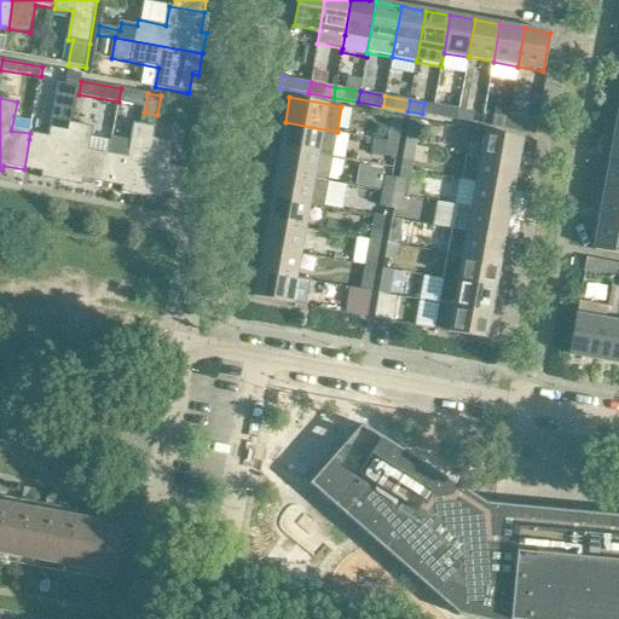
[(432,115),(457,120),(458,109),(434,104),(432,115)]
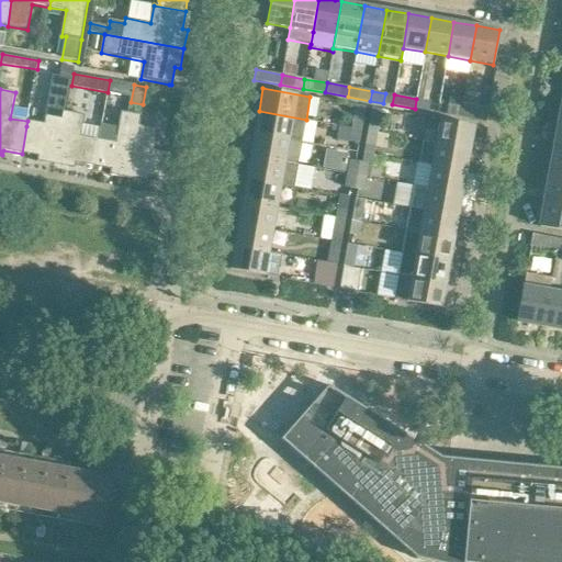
[(415,109),(428,111),(430,101),(416,99),(415,109)]
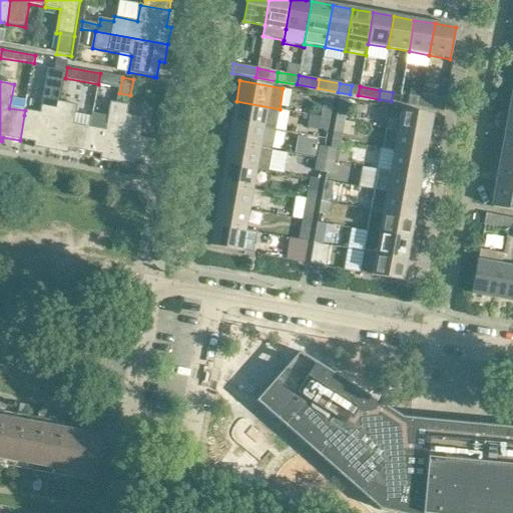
[(407,104),(419,107),(422,94),(410,92),(407,104)]
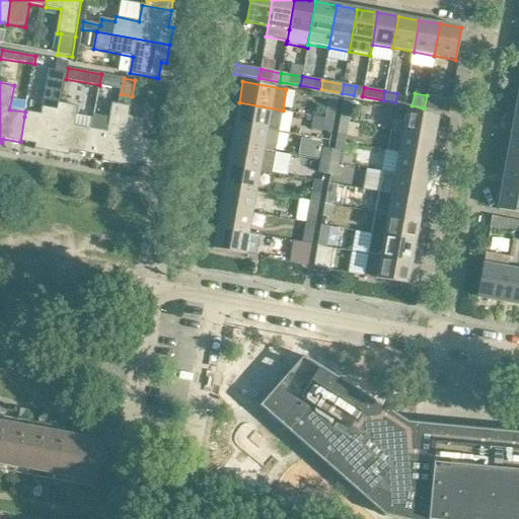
[(451,99),(427,95),(424,108),(449,113),(451,99)]
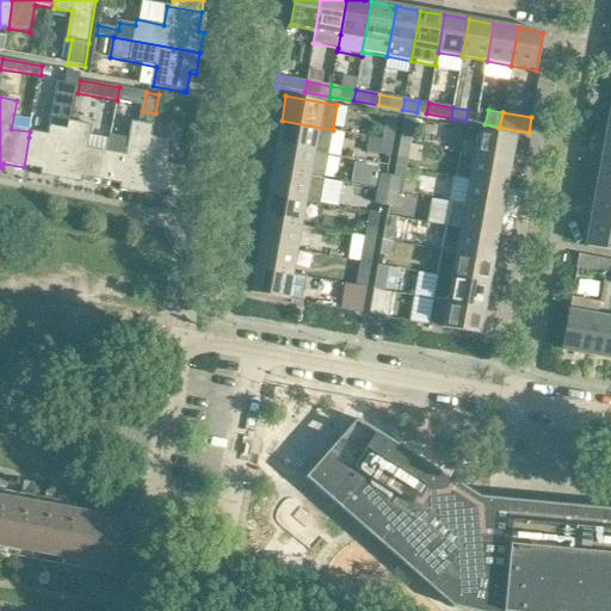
[(387,115),(382,140),(393,141),(397,116),(387,115)]
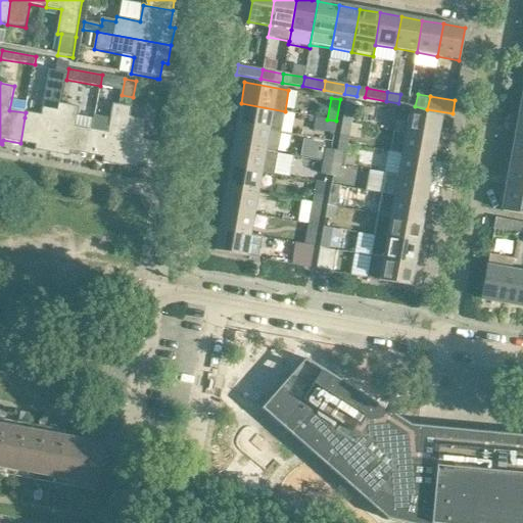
[(41,121),(25,117),(20,143),(35,145),(34,150),(52,153),(61,103),(44,100),(41,121)]
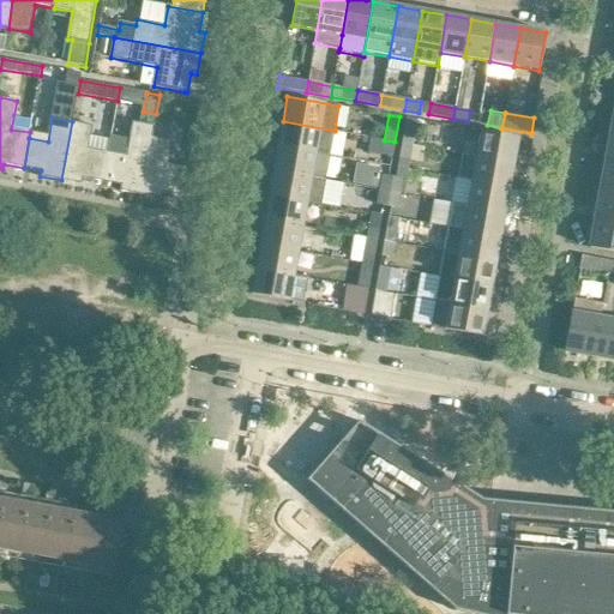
[(402,143),(413,145),(416,120),(407,118),(402,143)]
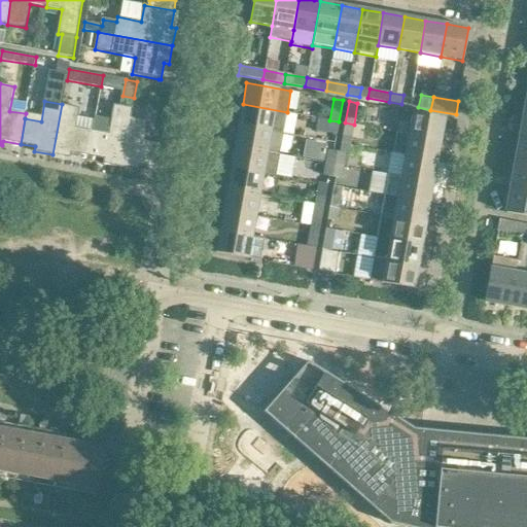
[(71,153),(88,156),(93,131),(76,128),(80,108),(62,104),(53,154),(70,157),(71,153)]
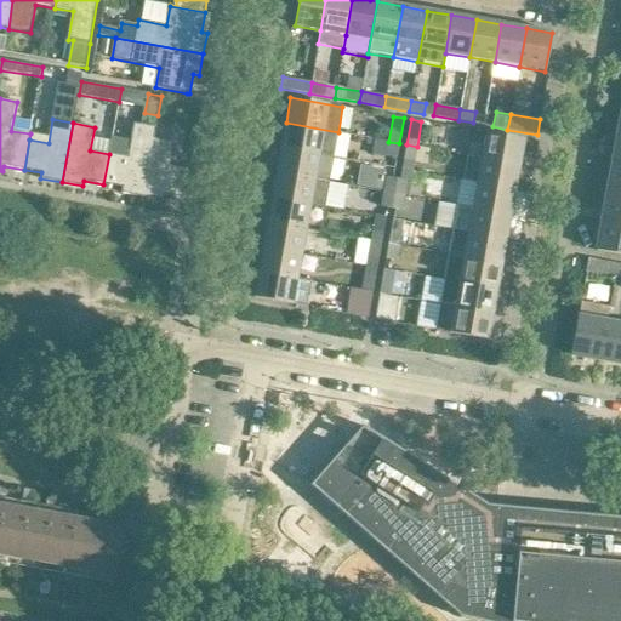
[(109,154),(103,184),(121,187),(120,193),(143,198),(154,138),(155,127),(135,123),(131,143),(129,158),(109,154)]
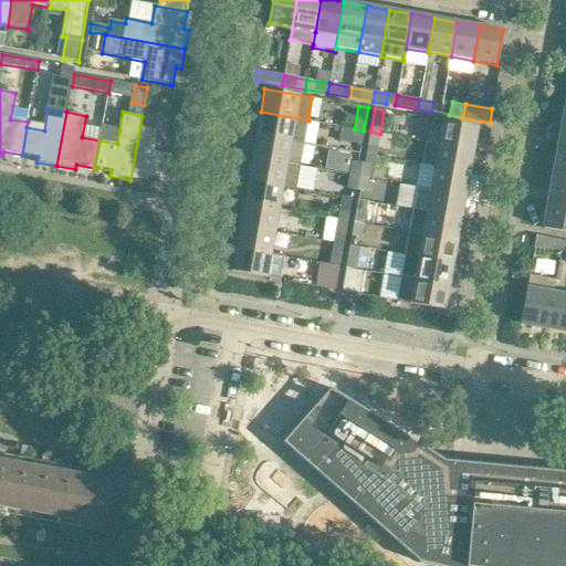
[(308,121),(261,112),(257,135),(304,144),(308,121)]
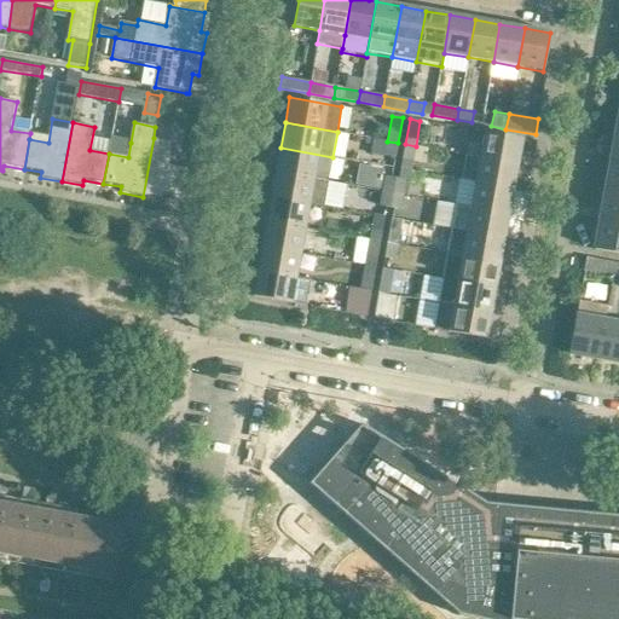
[(469,144),(467,156),(518,165),(522,139),(485,132),(482,146),(469,144)]
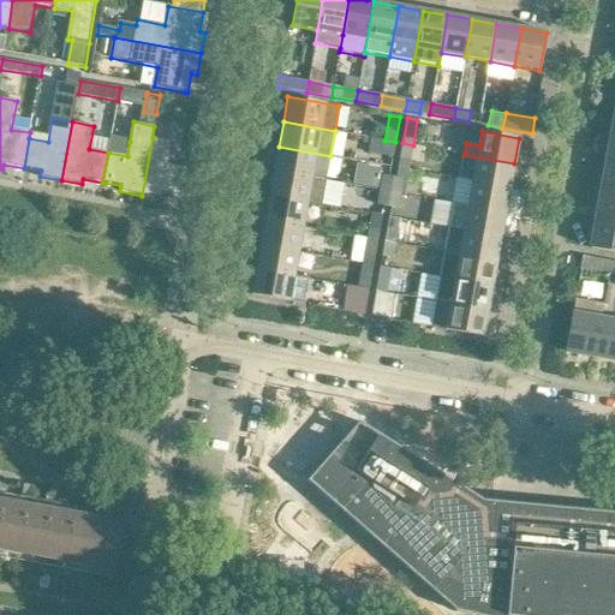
[(183,197),(187,167),(168,163),(172,141),(153,137),(142,196),(162,199),(163,193),(183,197)]
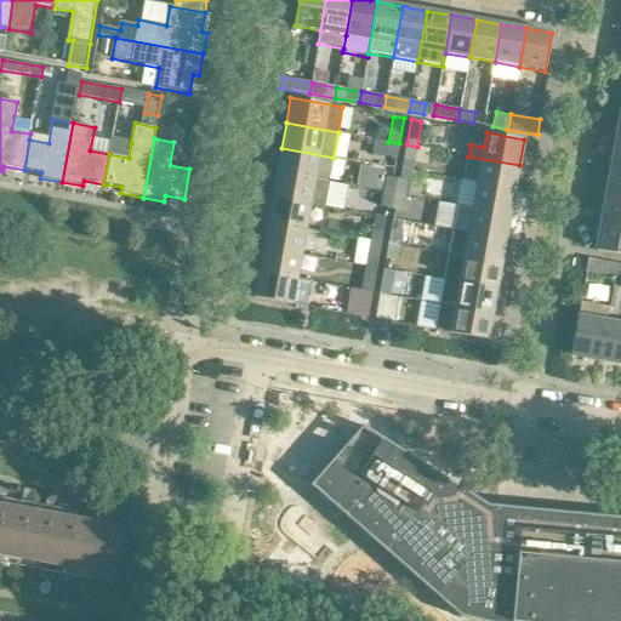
[(388,142),(386,157),(397,159),(399,143),(388,142)]
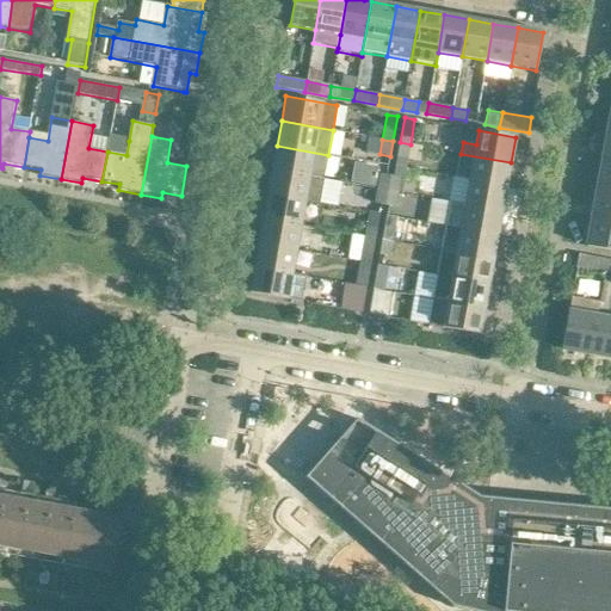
[(406,168),(407,159),(408,152),(411,144),(400,142),(395,167),(406,168)]
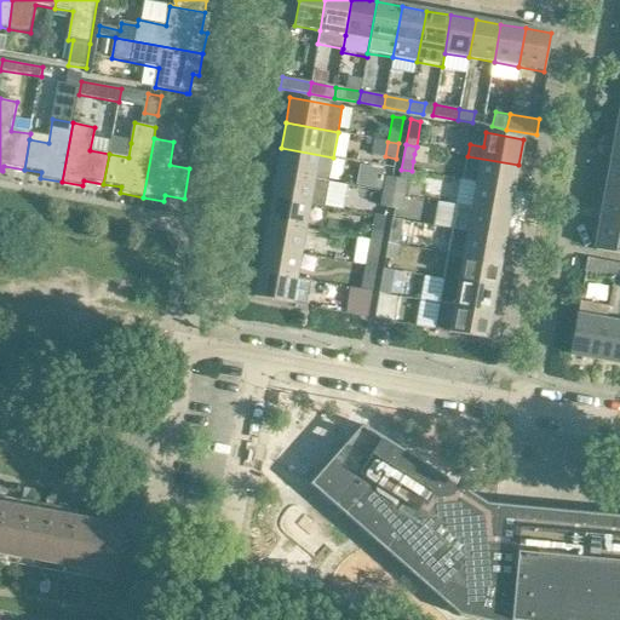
[(333,158),(281,148),(276,172),(328,182),(333,158)]
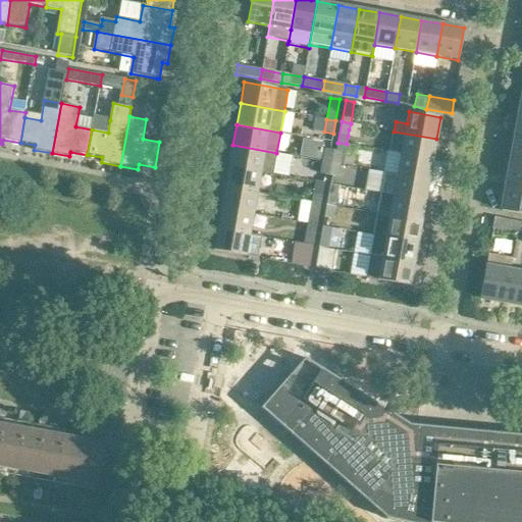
[(394,132),(389,152),(401,154),(433,160),(436,139),(394,132)]
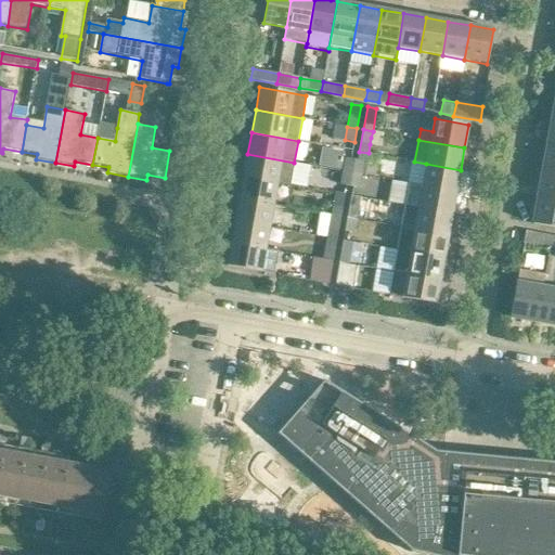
[(554,149),(546,147),(542,172),(554,175),(554,149)]
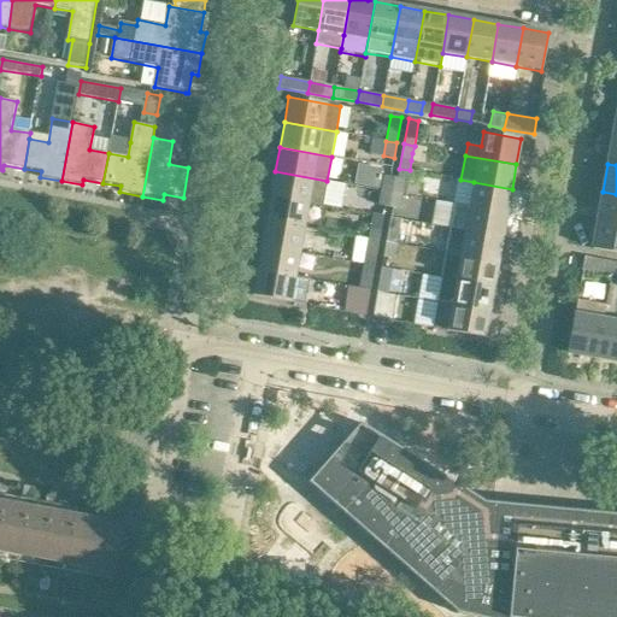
[(381,169),(359,165),(356,183),(377,188),(381,169)]
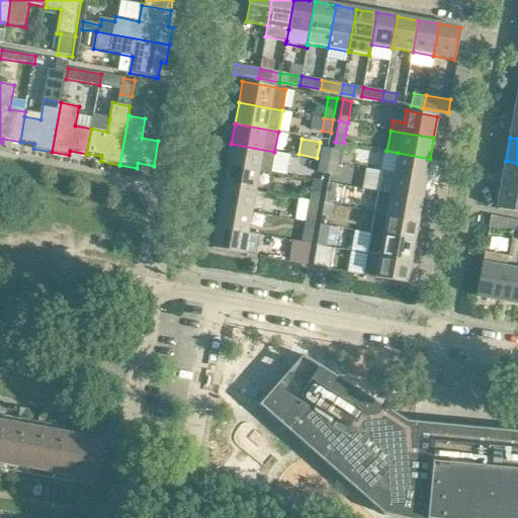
[(334,150),(331,149),(329,162),(337,163),(340,164),(344,143),(335,142),(334,150)]
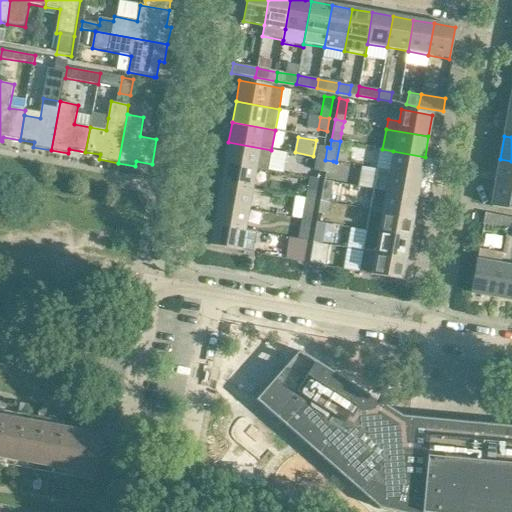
[(228,142),(224,163),(256,169),(268,171),(271,150),(228,142)]
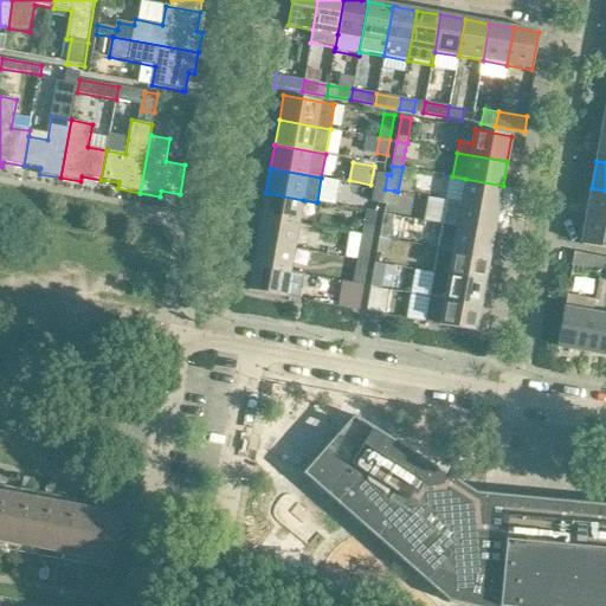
[(376,173),(374,187),(385,189),(387,174),(384,174),(376,173)]
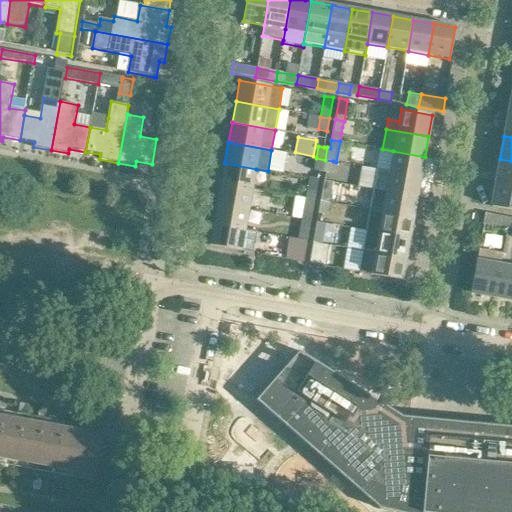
[(389,172),(421,177),(425,157),(393,151),(389,172)]
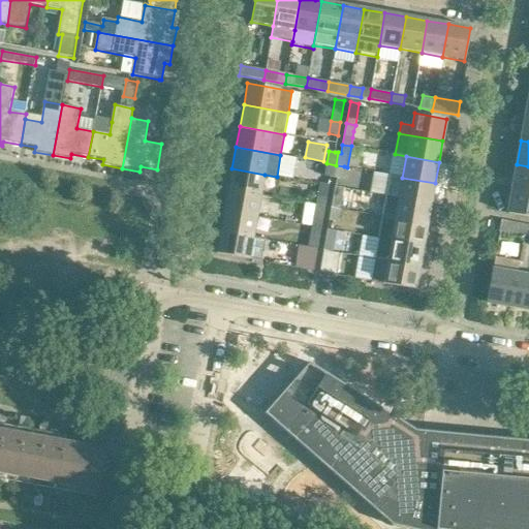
[(324,177),(330,178),(333,178),(336,165),(327,163),(324,177)]
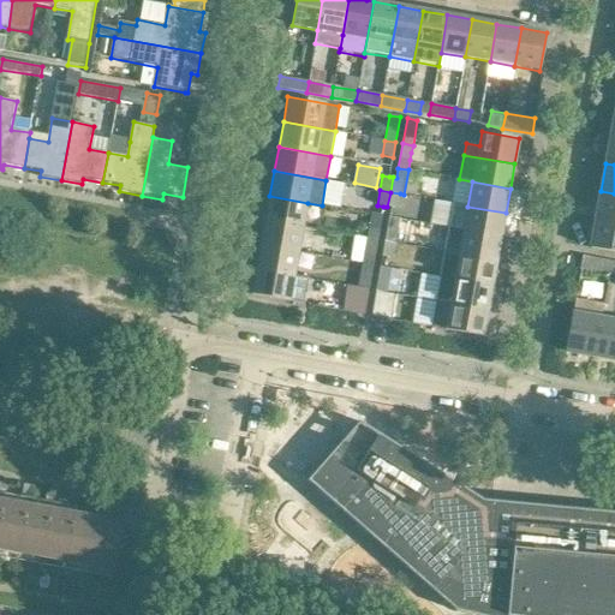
[(596,220),(614,222),(614,193),(601,191),(596,220)]
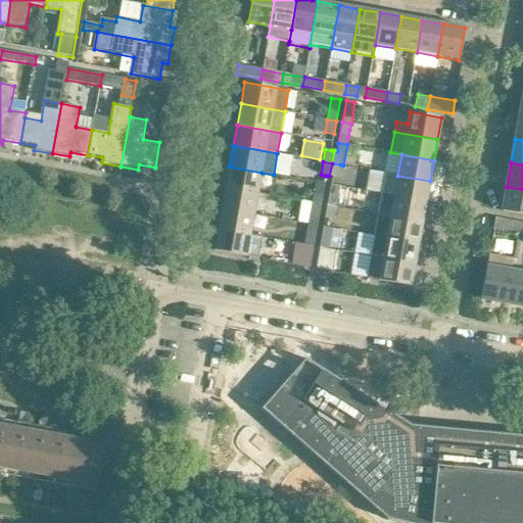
[(329,176),(332,177),(338,178),(340,164),(332,163),(329,176)]
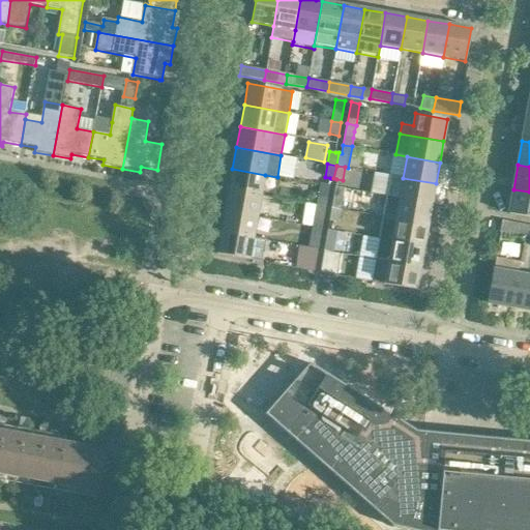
[(229,189),(261,196),(265,175),(232,169),(229,189)]
